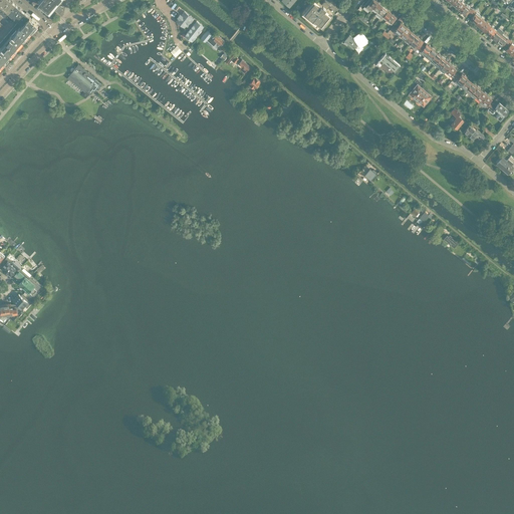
[(0,12),(5,17),(16,4),(10,0),(9,0),(0,11),(0,12)]
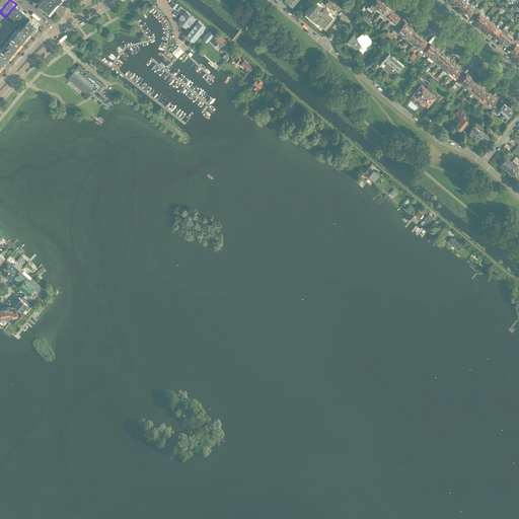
[(0,0),(0,11),(9,0),(0,0)]
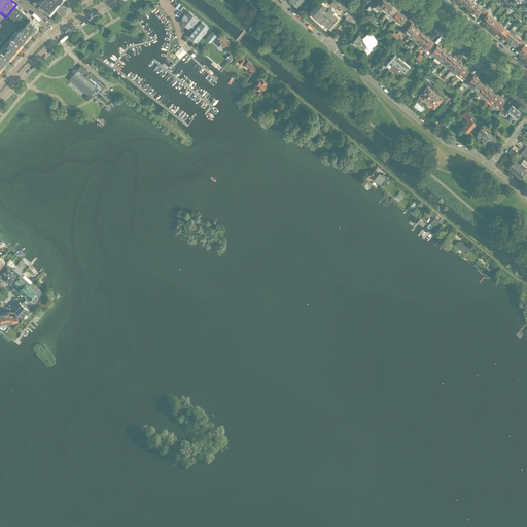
[(39,0),(50,9),(59,0),(39,0)]
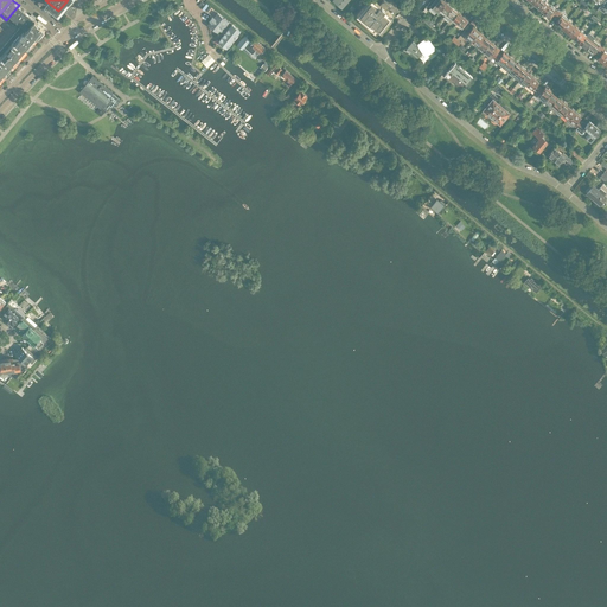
[(391,17),(393,16),(385,10),(389,6),(390,6),(385,1),(384,1),(383,1),(382,1),(379,5),(374,0),(368,0),(356,16),(362,20),(360,21),(376,34),(378,31),(381,32),(393,18),(391,17)]
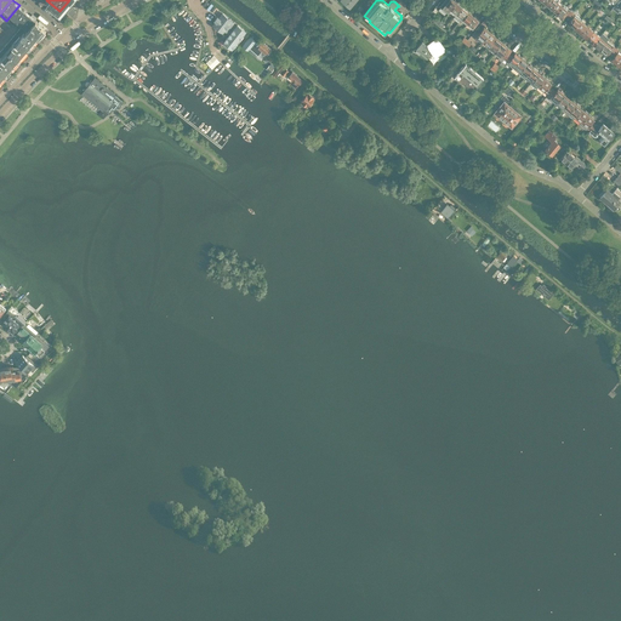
[(445,6),(450,10),(457,1),(455,0),(448,0),(449,0),(445,5),(445,6)]
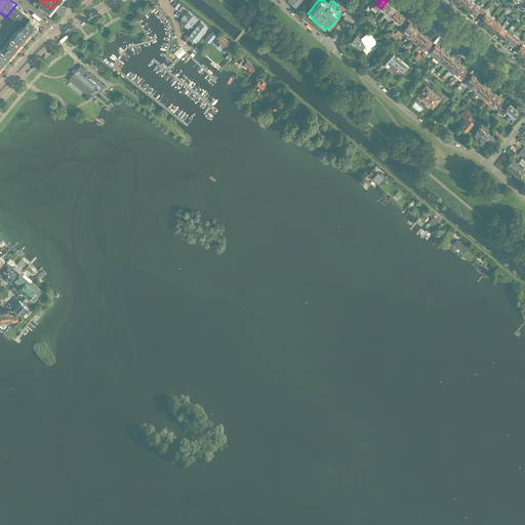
[(472,0),(471,0),(466,7),(471,11),(477,4),(472,0)]
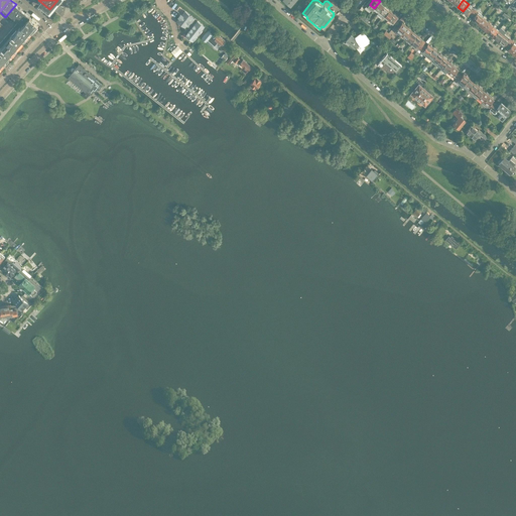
[(380,2),(380,1),(374,8),(378,12),(384,5),(382,3),(381,1),(380,2)]
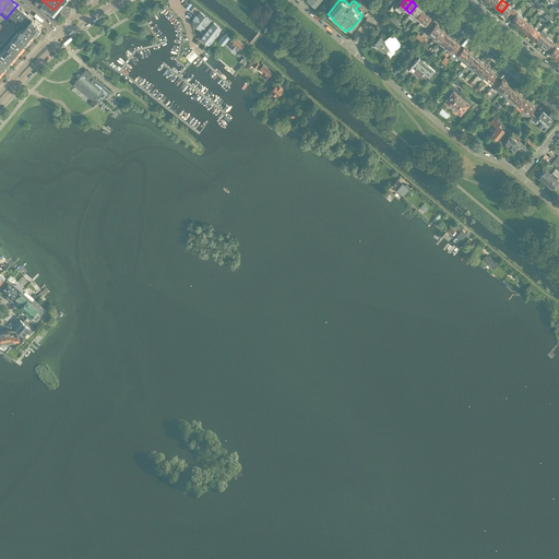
[(16,19),(23,10),(18,4),(6,19),(11,23),(13,22),(16,19)]
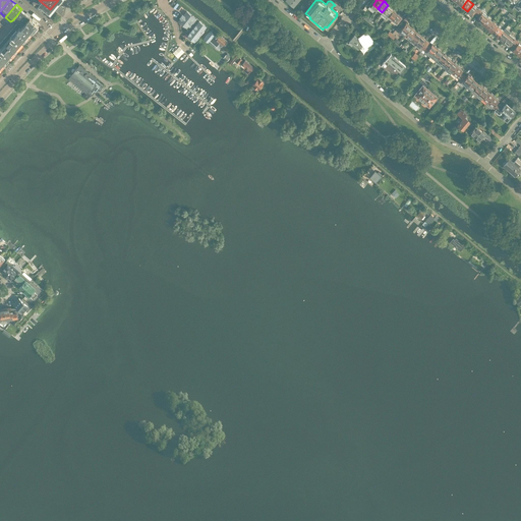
[(473,4),(467,11),(472,15),(474,12),(476,14),(480,10),(477,8),(473,4)]
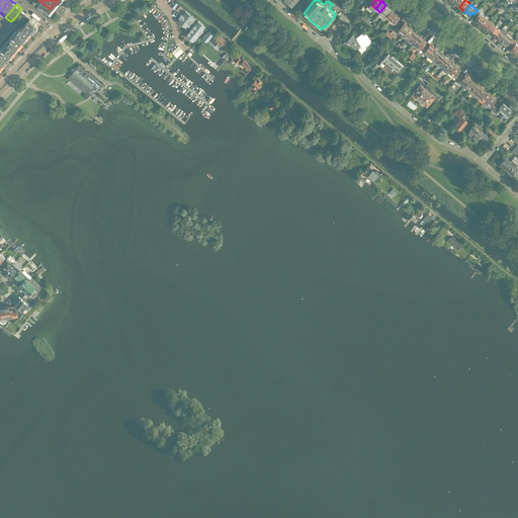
[(386,6),(385,5),(379,12),(384,16),(391,9),(389,7),(389,6),(386,5),(386,6)]
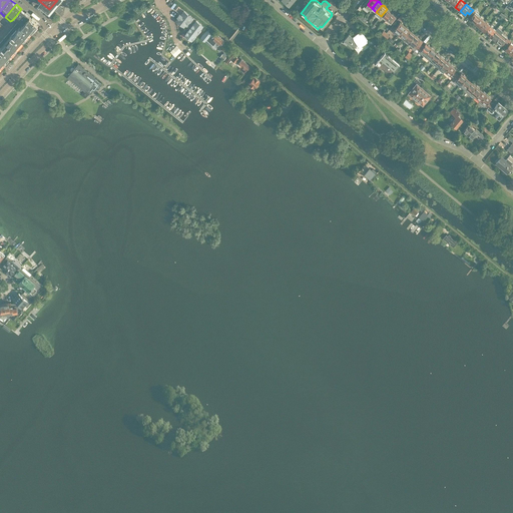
[(38,23),(25,12),(23,11),(21,9),(15,17),(17,18),(19,20),(14,26),(26,37),(38,23)]
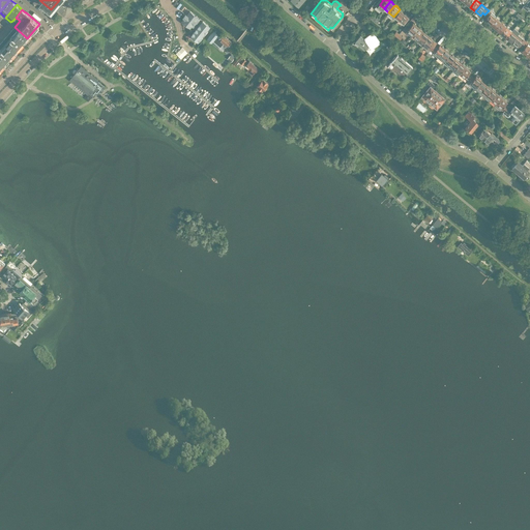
[(400,9),(393,17),(398,21),(404,13),(402,11),(402,10),(401,9),(400,9)]
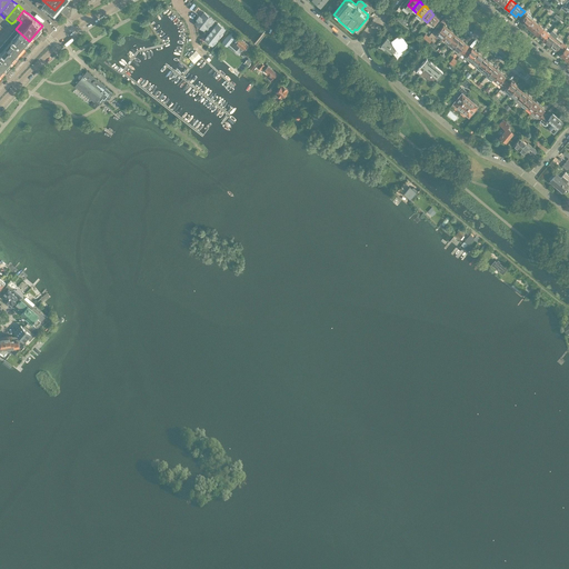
[(525,11),(520,16),(522,18),(520,20),(526,26),(531,19),(532,18),(525,11)]
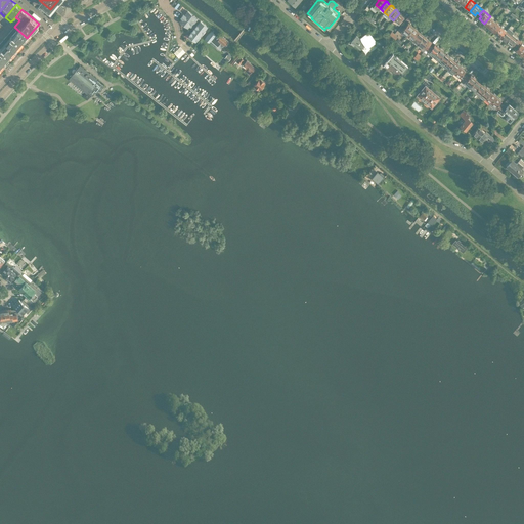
[(188,27),(195,17),(188,11),(185,15),(183,14),(181,17),(182,17),(180,20),(188,27)]
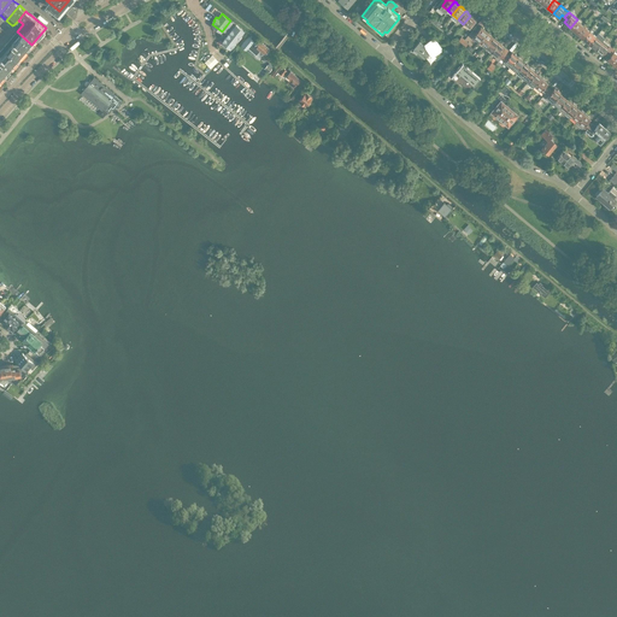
[(471,16),(470,16),(463,24),(469,28),(470,28),(476,21),(474,18),(474,17),(471,16)]
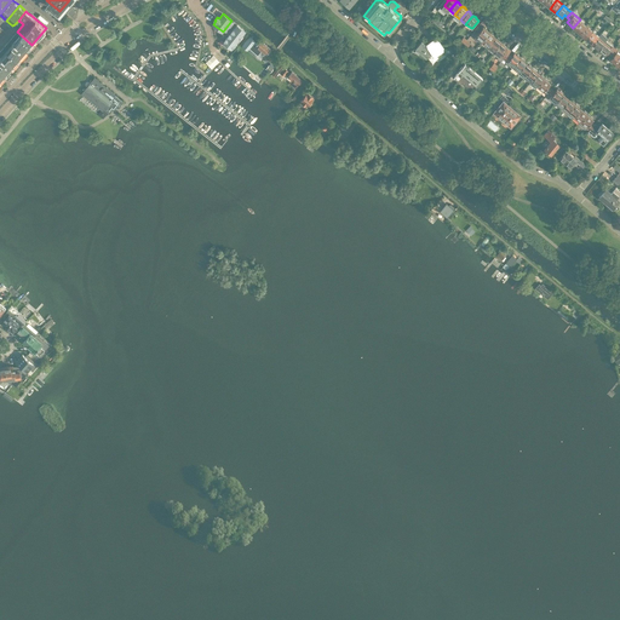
[(579,21),(573,28),(580,33),(586,26),(579,21)]
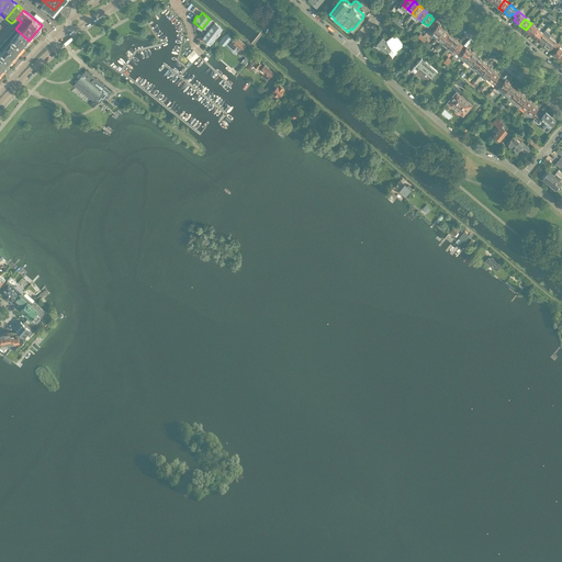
[(214,38),(222,29),(215,23),(203,38),(210,44),(211,43),(213,44),(216,41),(214,38)]
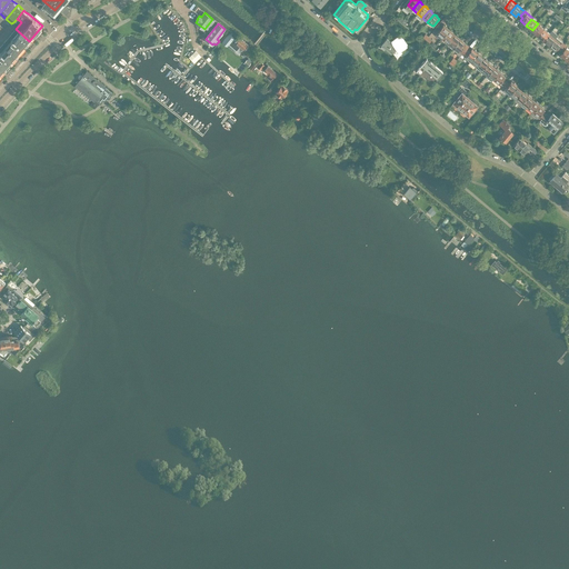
[(538,23),(532,30),(538,36),(543,29),(538,23)]
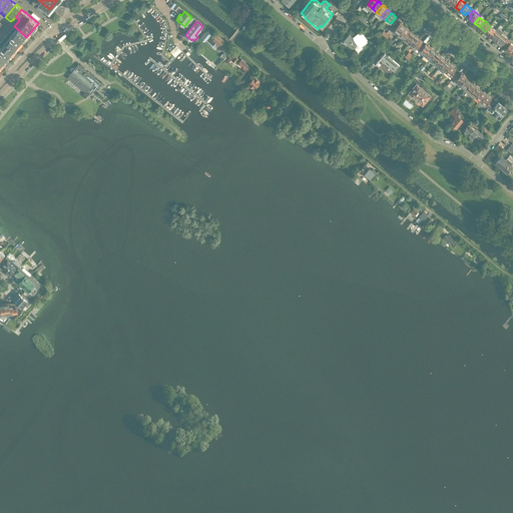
[(405,26),(400,22),(393,30),(399,34),(405,26)]
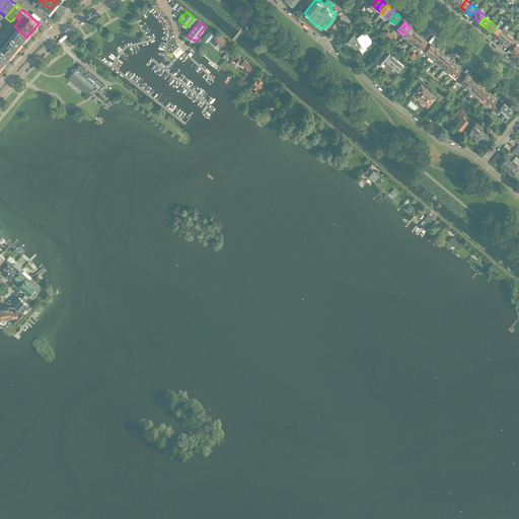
[(26,38),(14,26),(3,40),(15,50),(26,38)]
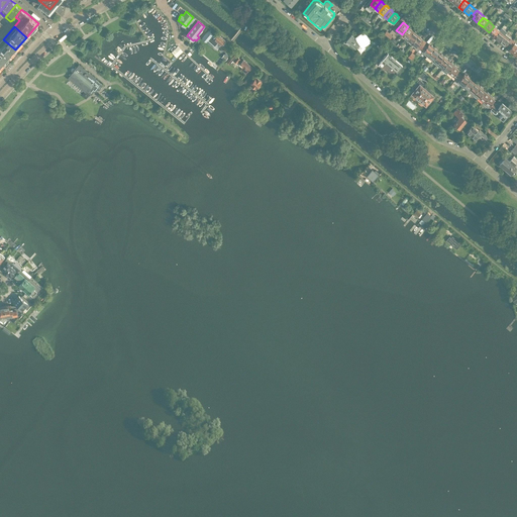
[(410,28),(408,26),(402,34),(407,38),(413,30),(411,29),(411,28),(410,27),(410,28)]
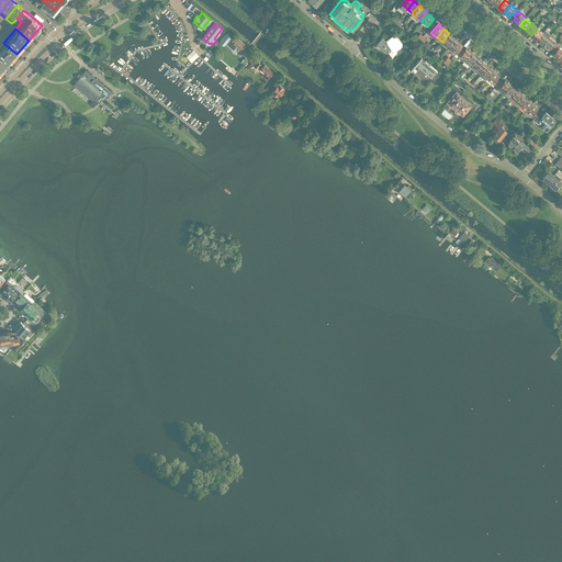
[(537,29),(531,35),(537,40),(542,33),(537,29)]
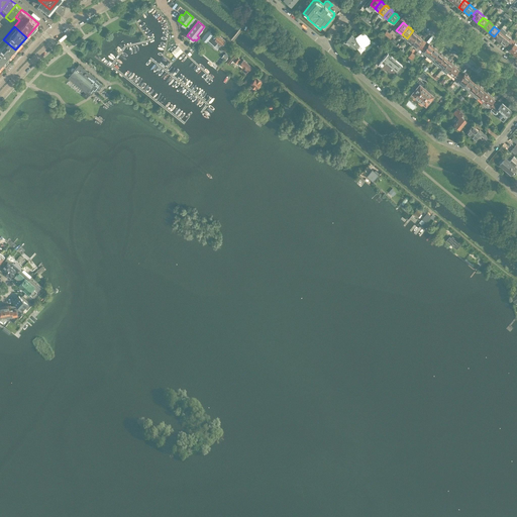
[(226,41),(217,33),(215,36),(208,30),(202,38),(217,50),(226,41)]
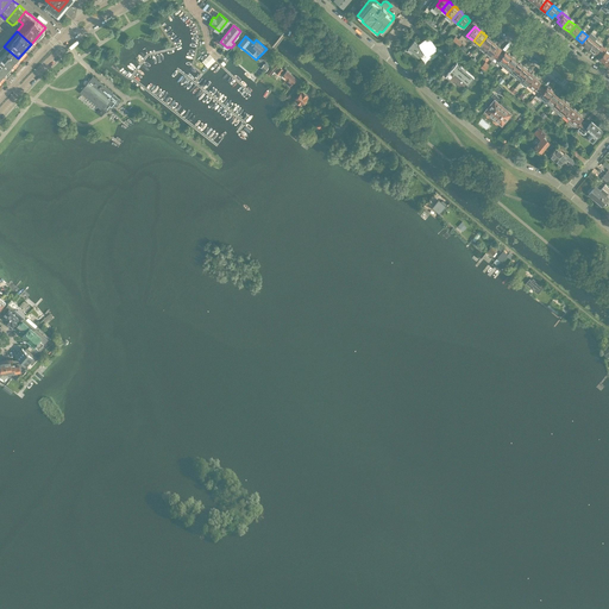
[(489,38),(487,36),(479,45),(484,50),(493,41),(490,39),(490,38),(489,38)]
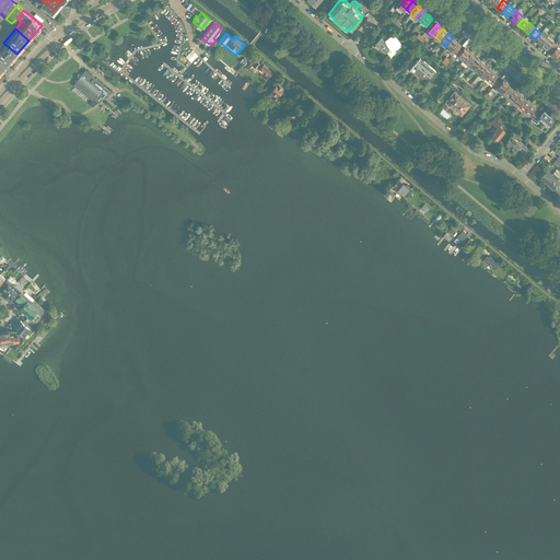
[(540,33),(535,39),(541,44),(546,38),(540,33)]
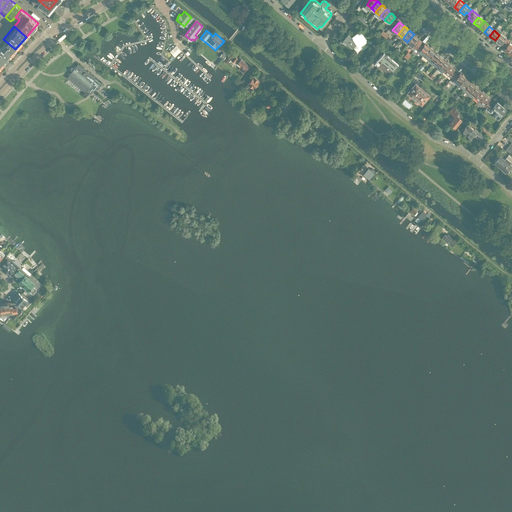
[(343,40),(352,47),(355,46),(357,48),(359,45),(358,45),(357,44),(358,44),(357,43),(364,38),(360,32),(354,37),(353,37),(353,38),(352,37),(352,36),(348,33),(343,40)]
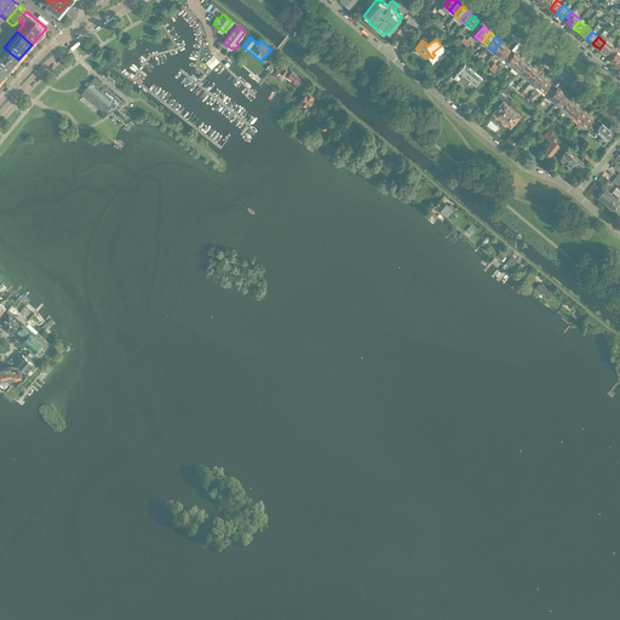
[(504,58),(509,52),(511,50),(507,47),(501,41),(493,51),(499,56),(497,58),(500,62),(504,58)]
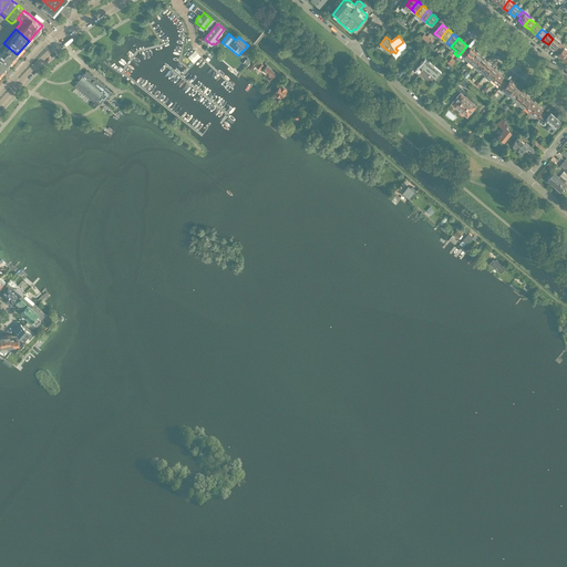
[(556,41),(553,39),(548,44),(554,50),(556,47),(558,49),(563,44),(557,40),(556,41)]
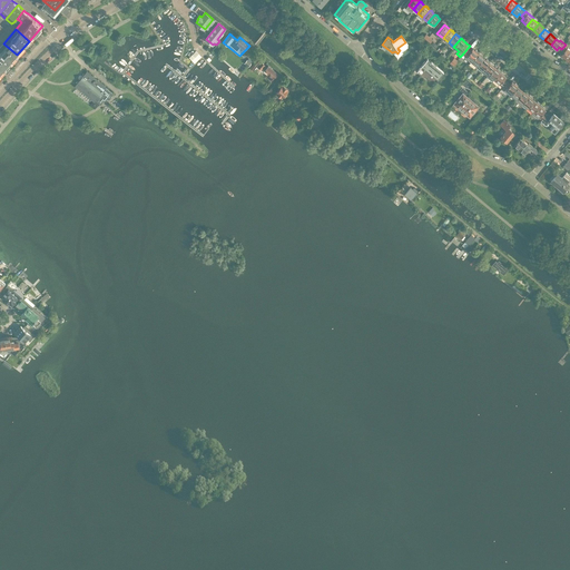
[(3,43),(0,47),(0,64),(5,69),(17,55),(3,43)]
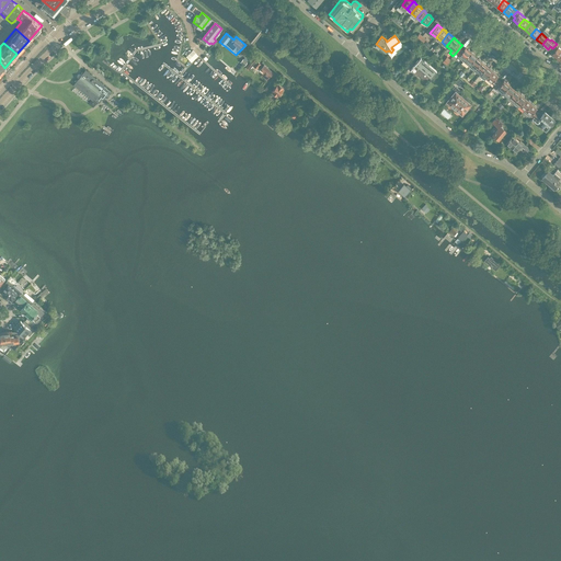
[(468,49),(465,47),(464,49),(460,47),(456,53),(458,55),(457,56),(462,61),(470,52),(471,52),(468,49)]
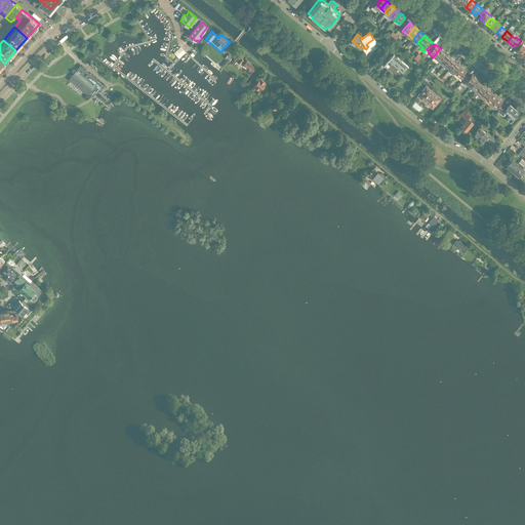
[(182,46),(174,52),(179,57),(187,51),(182,46)]
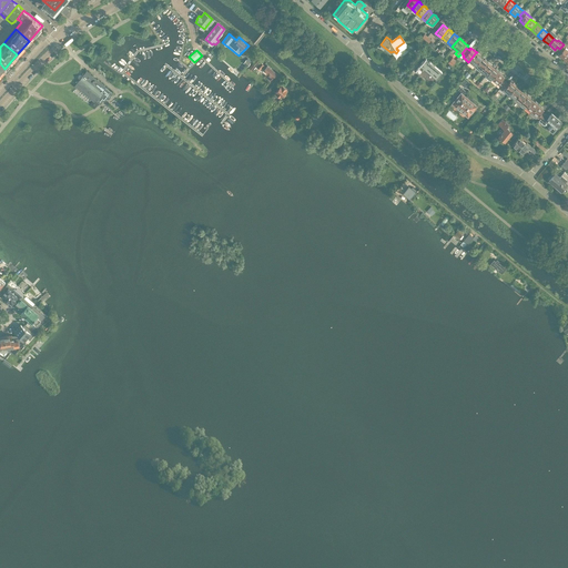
[(476,64),(482,57),(479,56),(480,54),(477,52),(477,53),(476,52),(468,62),(475,67),(476,64)]
